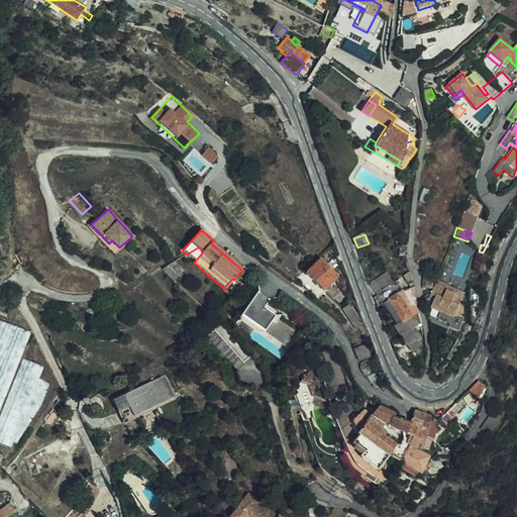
[(119,247),(112,240),(109,243),(115,251),(119,247)]
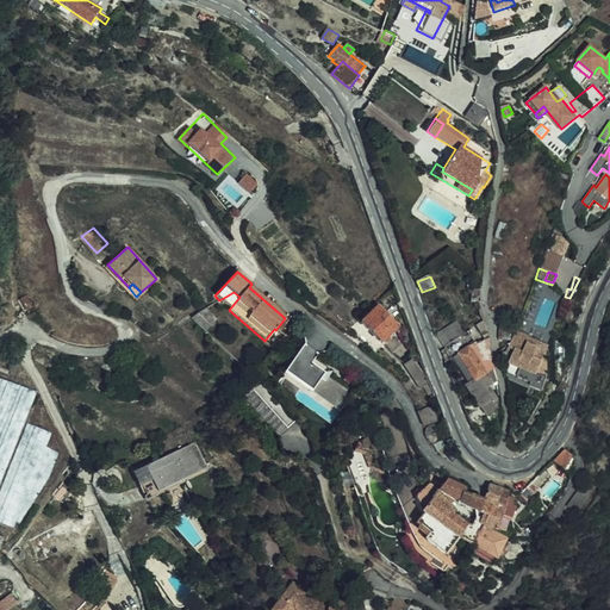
[(234,292),(219,300),(230,309),(240,297),(234,292)]
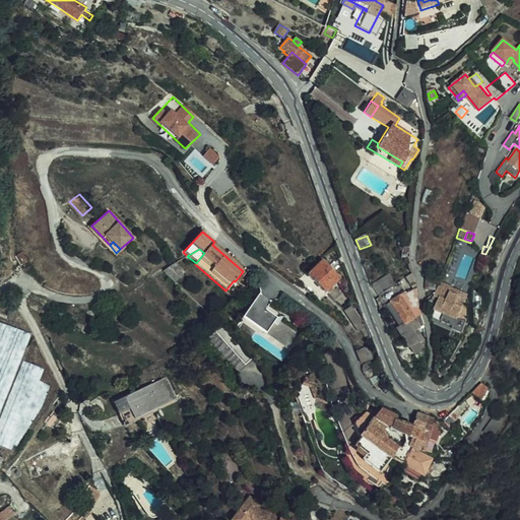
[(23,264),(28,262),(23,251),(19,254),(23,264)]
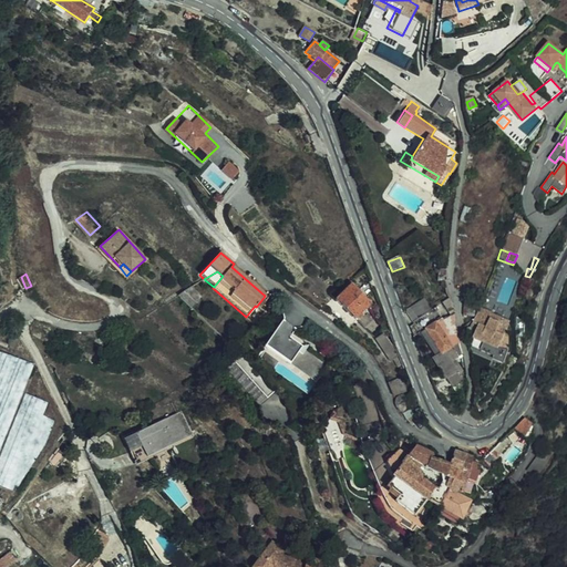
[(351,284),(346,289),(336,299),(356,320),(371,305),(351,284)]
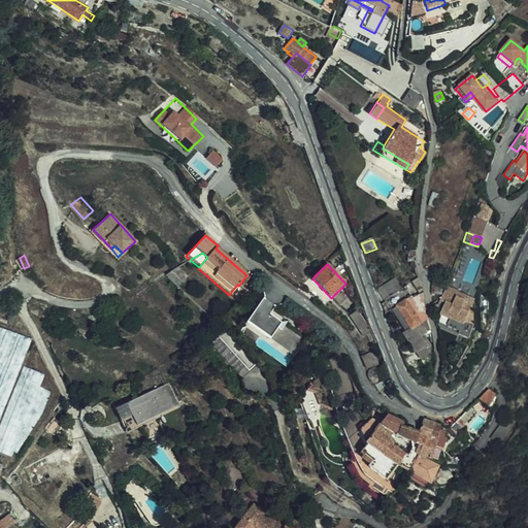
[(402,288),(399,284),(395,277),(382,286),(389,297),(402,288)]
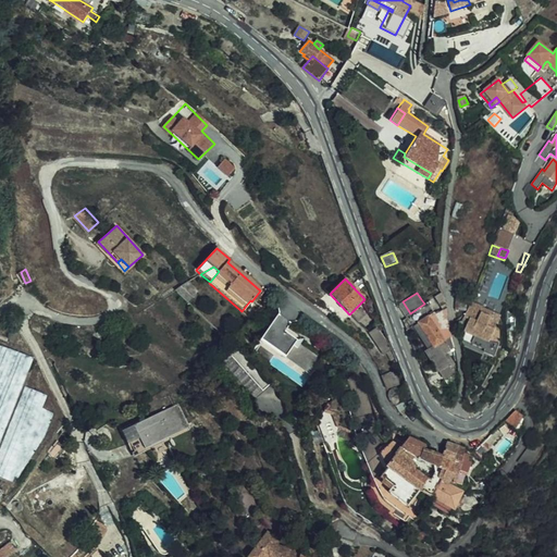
[(433,297),(424,304),(410,313),(406,316),(413,327),(419,323),(434,346),(426,351),(440,370),(450,363),(444,354),(455,346),(452,335),(446,327),(448,324),(446,318),(445,301),(441,295),(434,299),(433,297)]
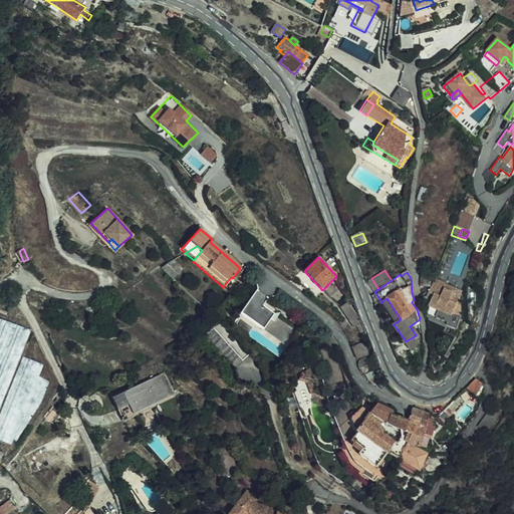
[(452,316),(460,320),(461,318),(461,307),(458,303),(458,302),(459,298),(453,295),(455,291),(447,286),(436,280),(428,293),(434,296),(428,307),(451,318),(452,316)]
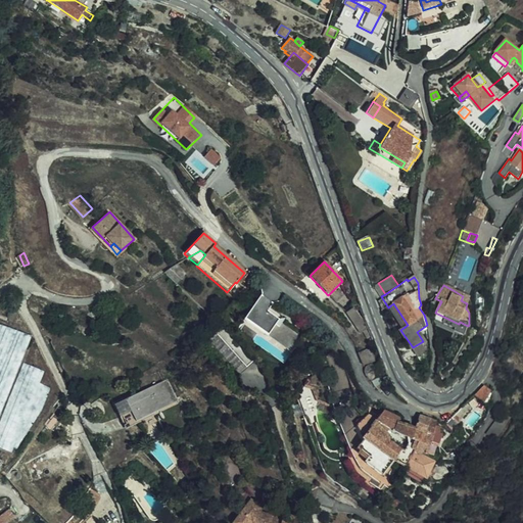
[(263,293),(244,319),(259,329),(260,327),(269,333),(293,349),(301,338),(280,319),(268,308),(273,300),(263,293)]
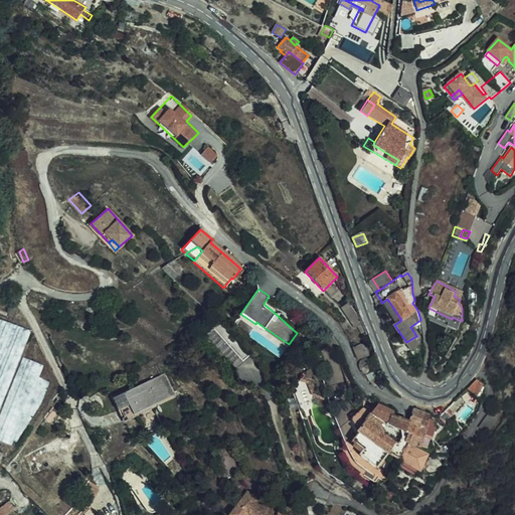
[(341,309),(349,322),(358,317),(350,304),(341,309)]
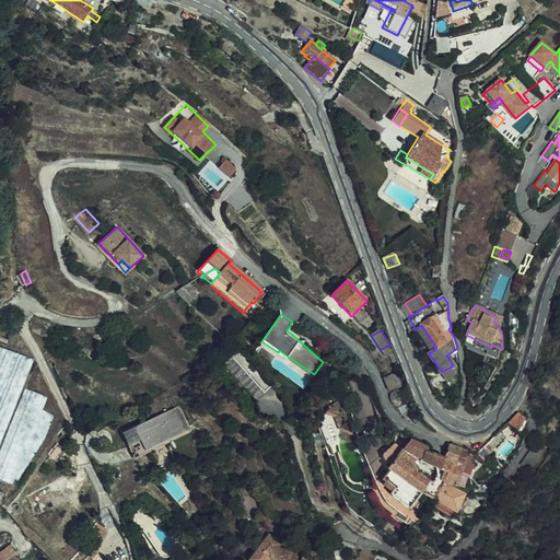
[(278,352),(261,341),(258,345),(283,362),(284,361),(310,380),(314,374),(288,357),(279,350),(278,352)]
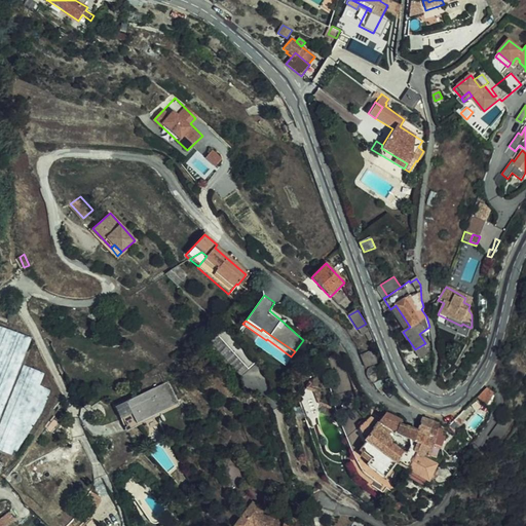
[(0,407),(4,395),(24,332),(0,323),(0,407)]
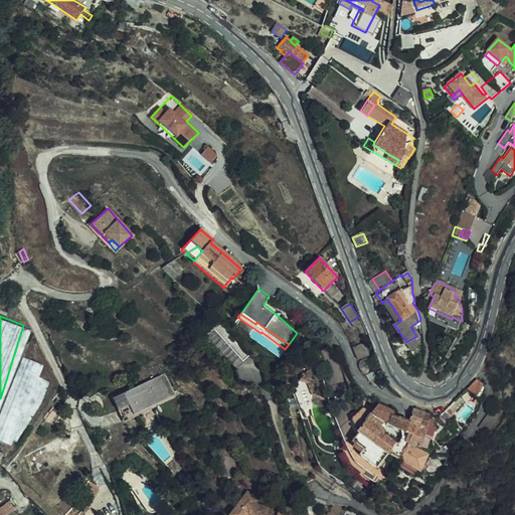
[(358,317),(349,322),(353,328),(360,324),(358,317)]
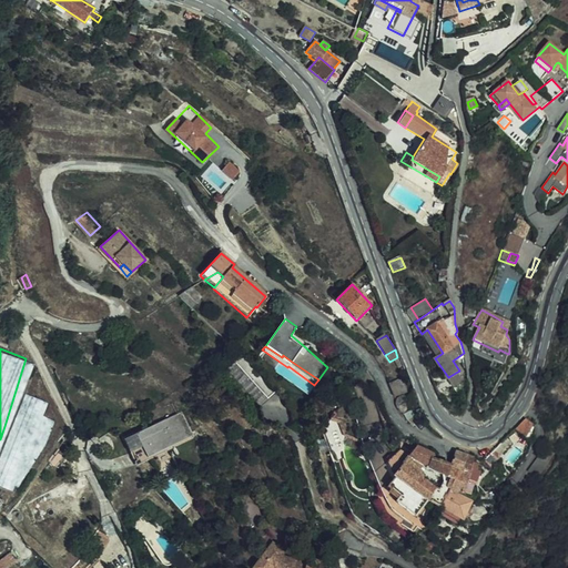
[(402,378),(391,384),(395,396),(407,389),(402,378)]
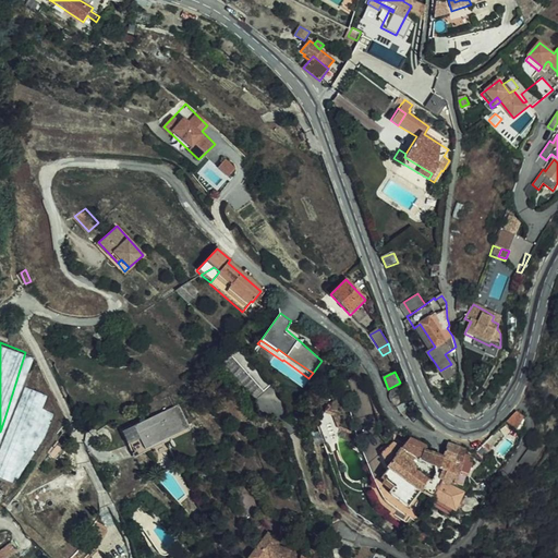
[(0,437),(0,469),(12,473),(35,398),(39,386),(19,378),(0,437)]
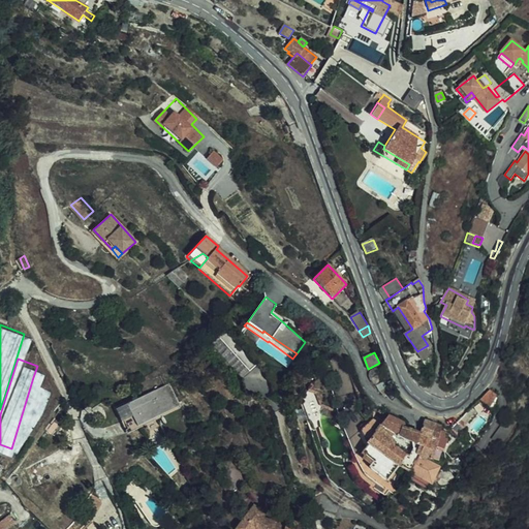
[(33,377),(11,448),(12,448),(16,443),(19,444),(38,404),(47,380),(33,377)]
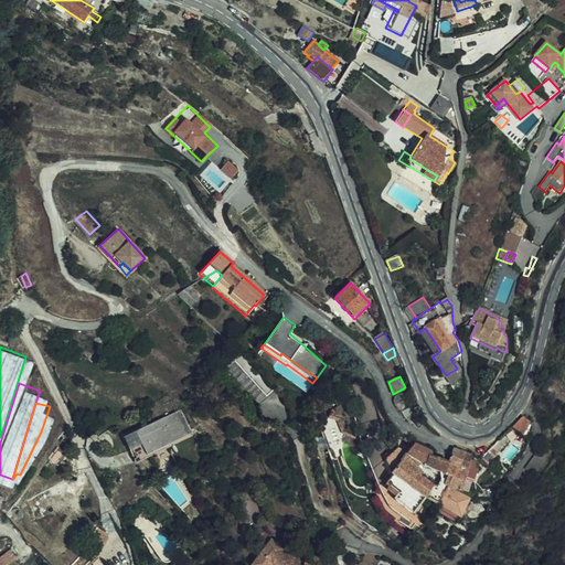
[(342,436),(352,439),(360,443),(349,404),(341,406),(328,418),(329,419),(337,423),(342,436)]
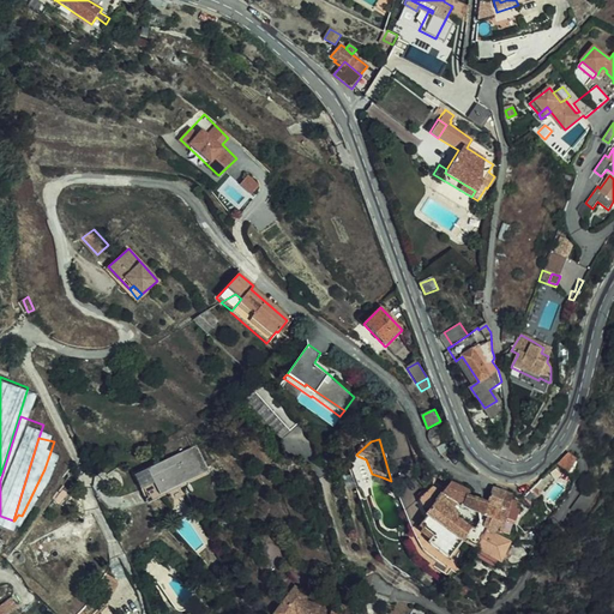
[(160,493),(208,470),(197,446),(148,468),(160,493)]
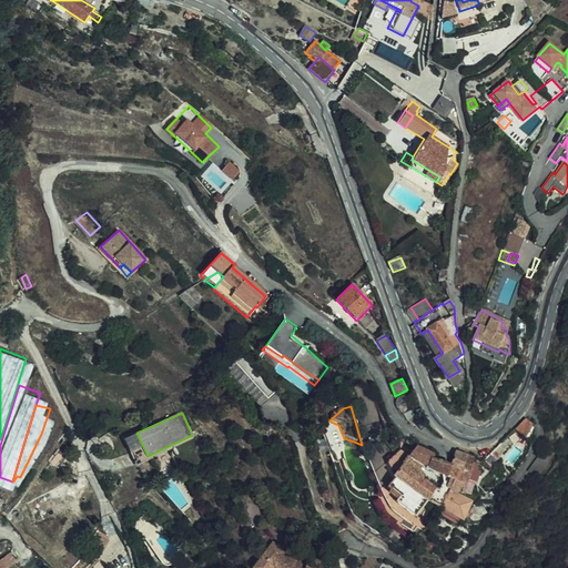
[(388,429),(393,433),(399,430),(389,417),(382,419),(383,424),(388,429)]
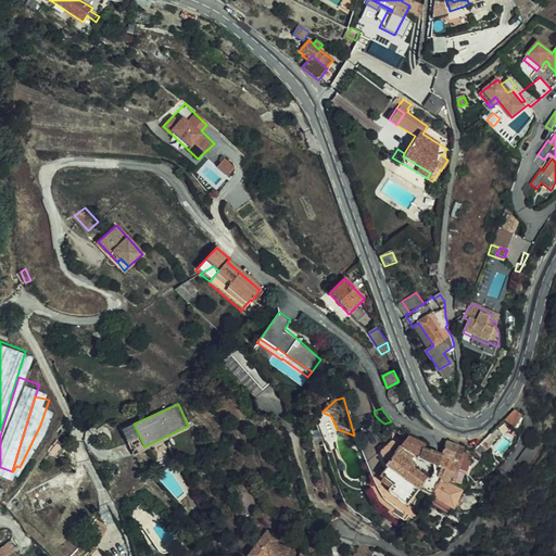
[(522,415),(515,408),(505,419),(515,428),(518,422),(520,424),(522,418),(521,418),(522,415)]
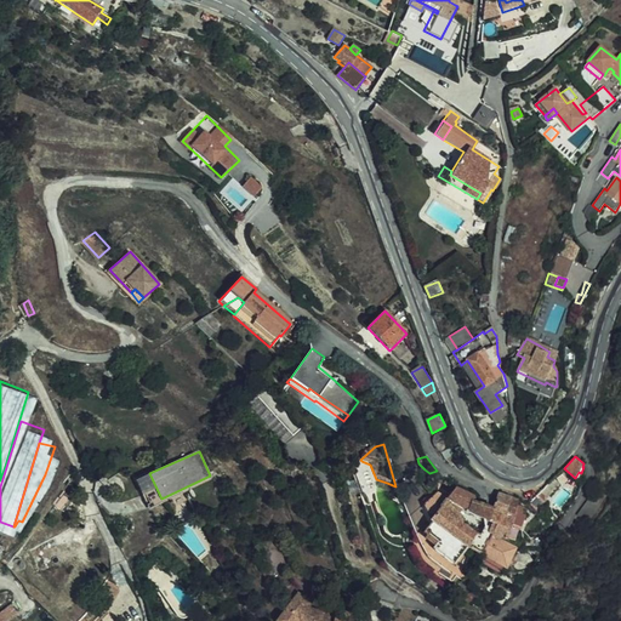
[(422,474),(429,473),(425,469),(419,463),(422,474)]
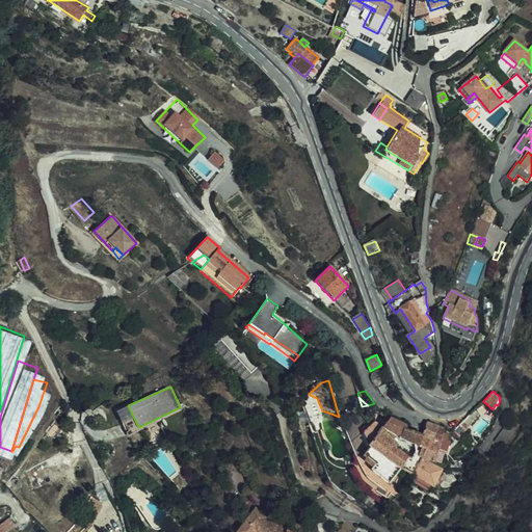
[(480,414),(476,409),(454,431),(452,432),(457,436),(470,423),(475,418),(476,419),(480,414)]
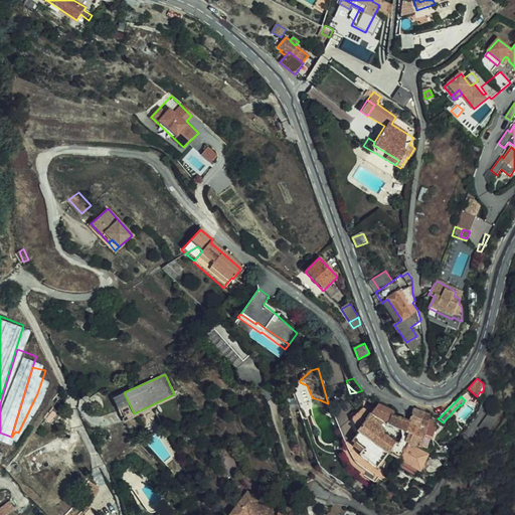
[(494,405),(487,400),(473,424),(480,427),(494,405)]
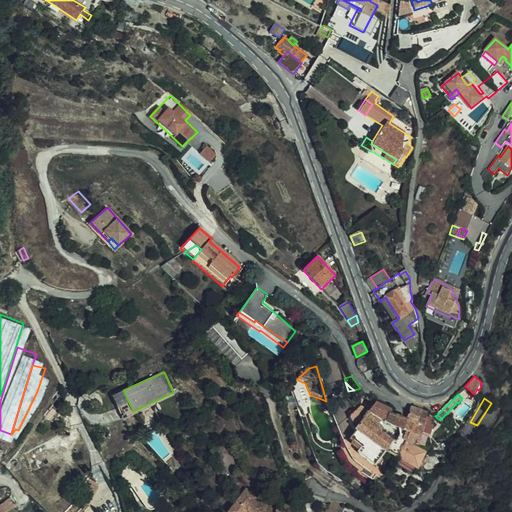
[(390,410),(386,408),(387,405),(383,404),(382,406),(379,405),(374,403),(362,420),(354,415),(350,420),(356,431),(350,440),(352,442),(351,444),(359,450),(357,453),(375,467),(386,451),(397,458),(405,440),(409,430),(402,428),(406,419),(389,413),(390,410)]
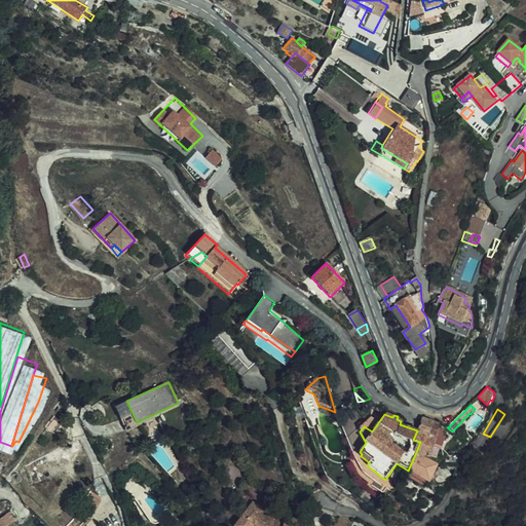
[(437,437),(440,427),(440,424),(422,418),(417,430),(423,433),(437,437)]
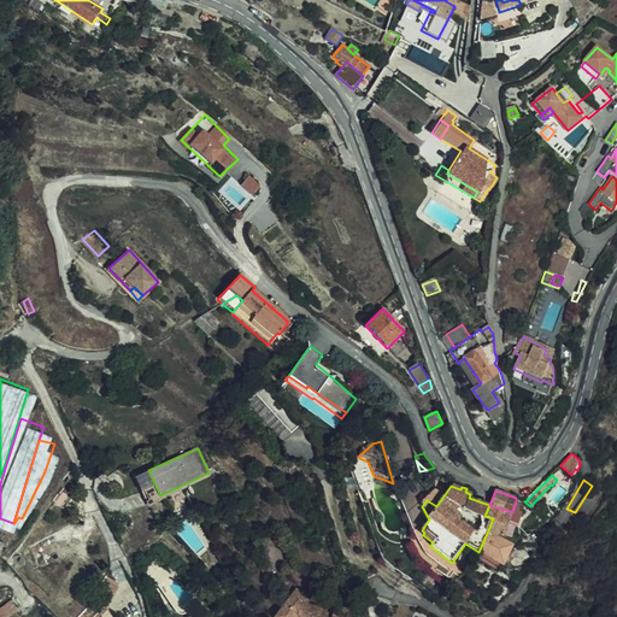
[(499,534),(505,536),(505,534),(512,538),(517,524),(519,524),(524,512),(519,511),(522,504),(516,501),(512,512),(497,507),(493,518),(488,530),(499,534)]
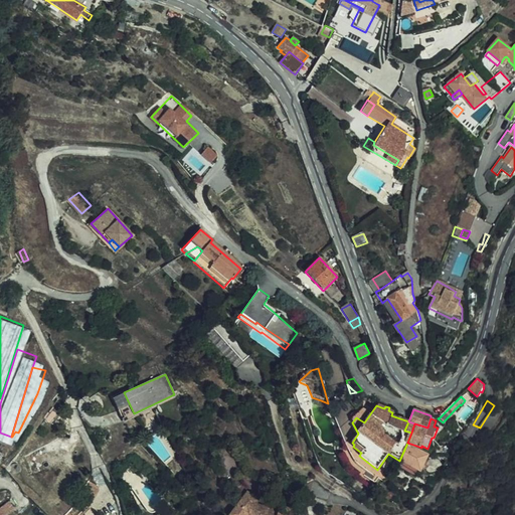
[(411,433),(414,423),(408,421),(404,431),(411,433)]
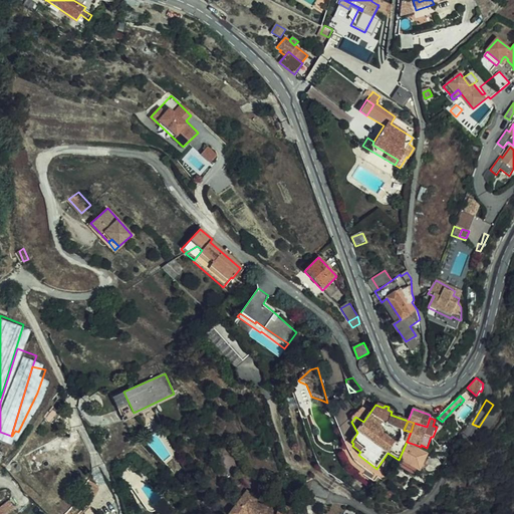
[(399,460),(399,461),(401,462),(398,468),(414,477),(418,470),(419,471),(428,454),(415,448),(416,445),(407,442),(399,460)]
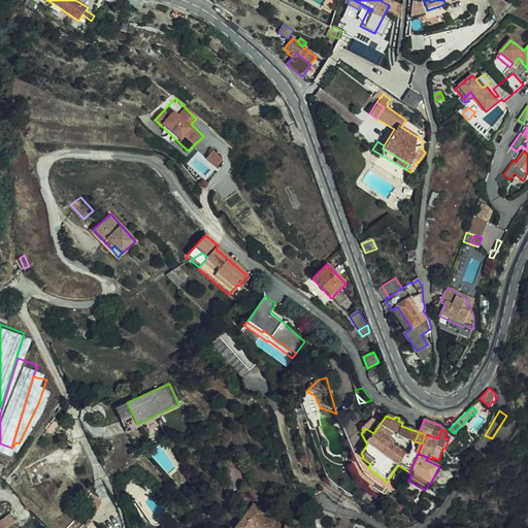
[(100,499),(92,493),(81,508),(94,517),(101,505),(101,502),(100,499)]
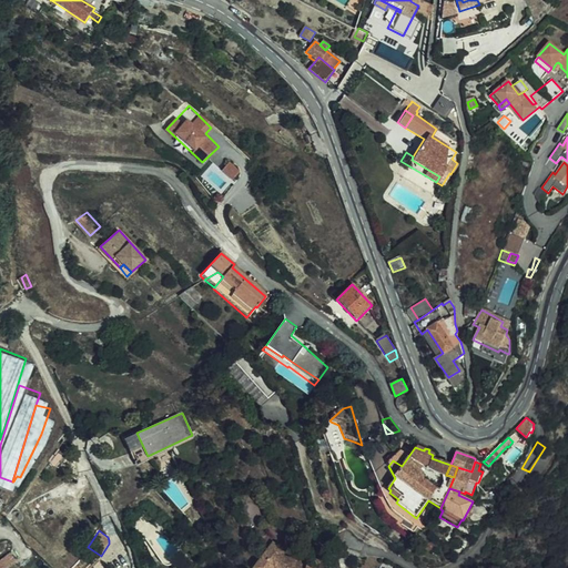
[(250,567),(315,567),(317,559),(302,555),(301,559),(284,555),(280,553),(282,549),(271,539),(249,567),(250,567)]
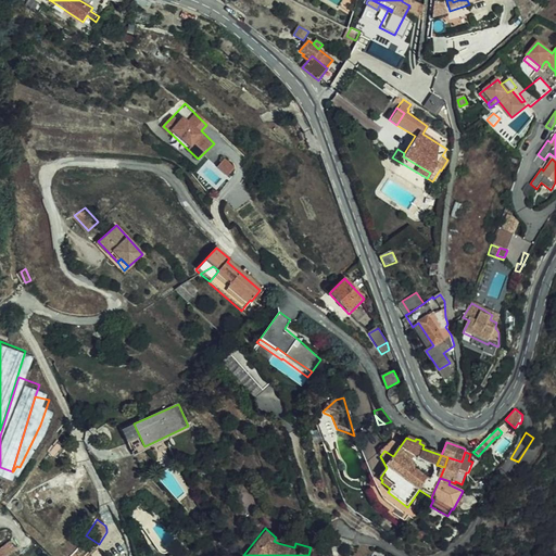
[(16,545),(12,538),(0,545),(0,550),(3,554),(16,545)]
